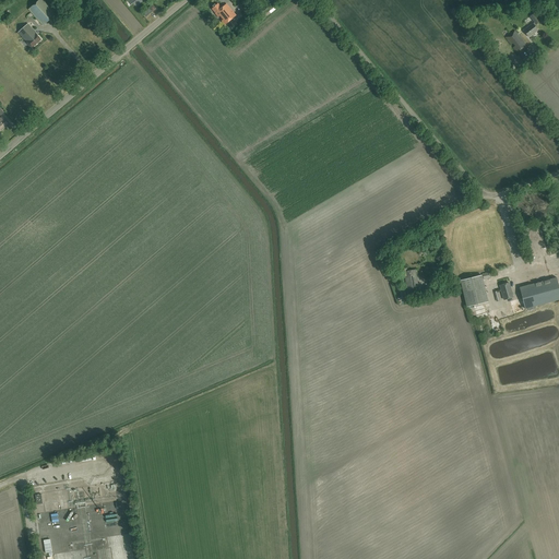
[(44,26),(57,14),(43,0),(38,0),(28,10),(44,26)]
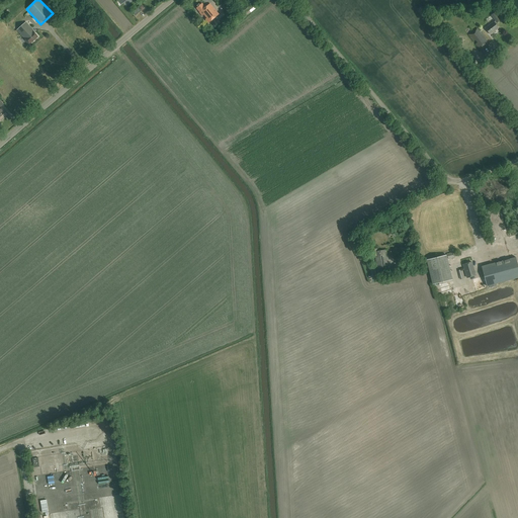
[(207,23),(219,14),(209,4),(205,7),(202,3),(196,8),(199,12),(199,13),(207,23)]
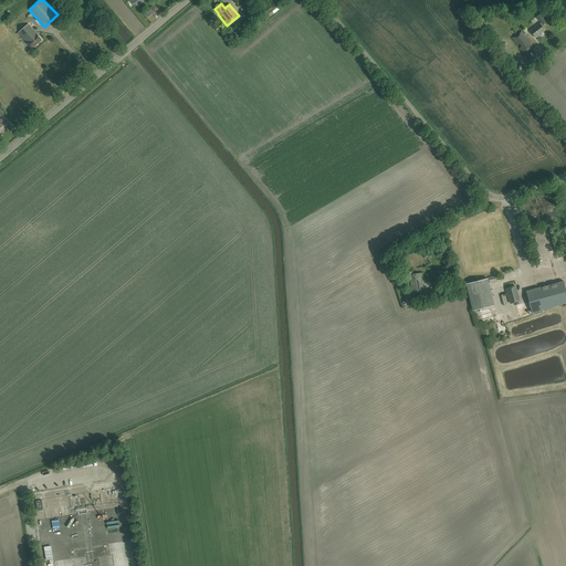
[(535,38),(540,34),(544,31),(541,27),(547,22),(541,13),(536,17),(542,23),(540,24),(530,31),(535,38)]
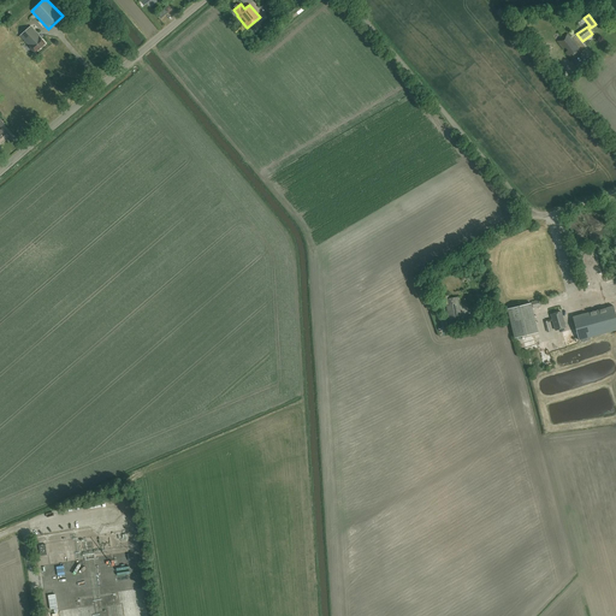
[(40,36),(31,27),(21,36),(36,53),(46,43),(39,36),(40,36)]
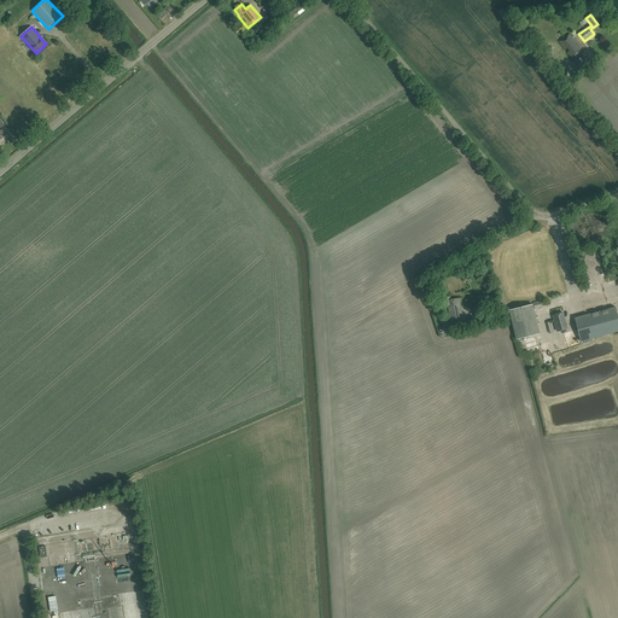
[(581,54),(583,52),(569,34),(559,42),(564,50),(567,48),(569,51),(566,53),(573,62),(581,56),(581,54)]
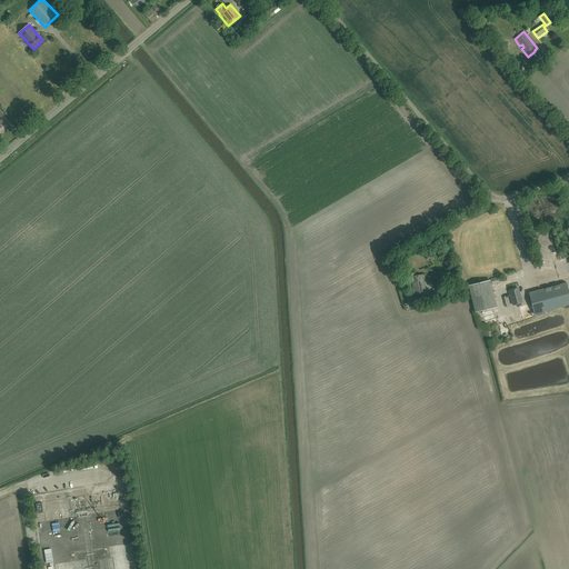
[(416,295),(425,293),(422,282),(423,282),(422,275),(415,277),(413,273),(406,275),(408,282),(412,281),(413,285),(416,295)]
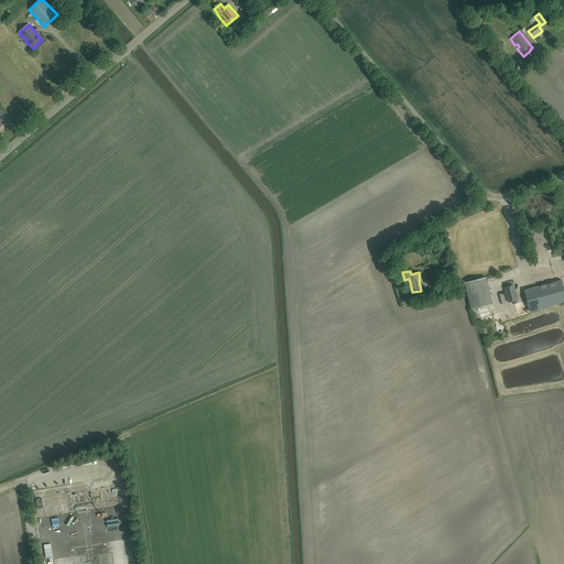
[(470,310),(492,304),(486,278),(464,283),(470,310)]
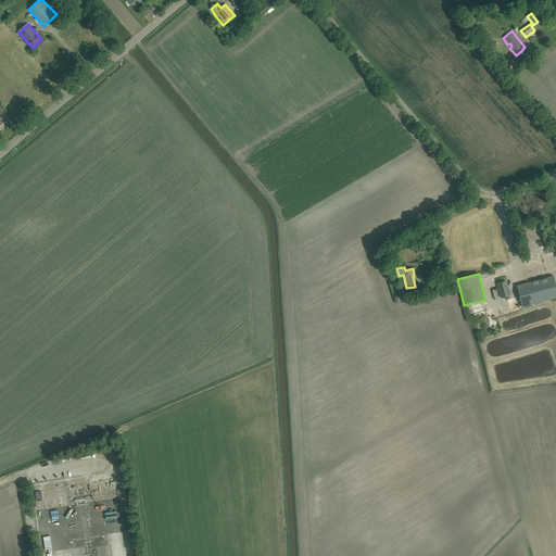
[(517,286),(522,307),(555,298),(555,285),(554,276),(517,286)]
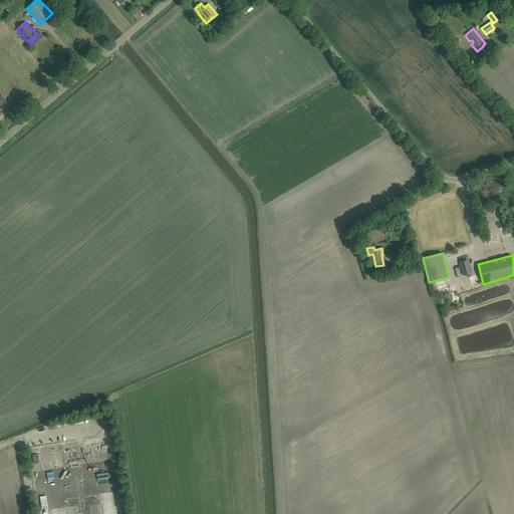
[(460,262),(463,275),(471,273),(468,260),(460,262)]
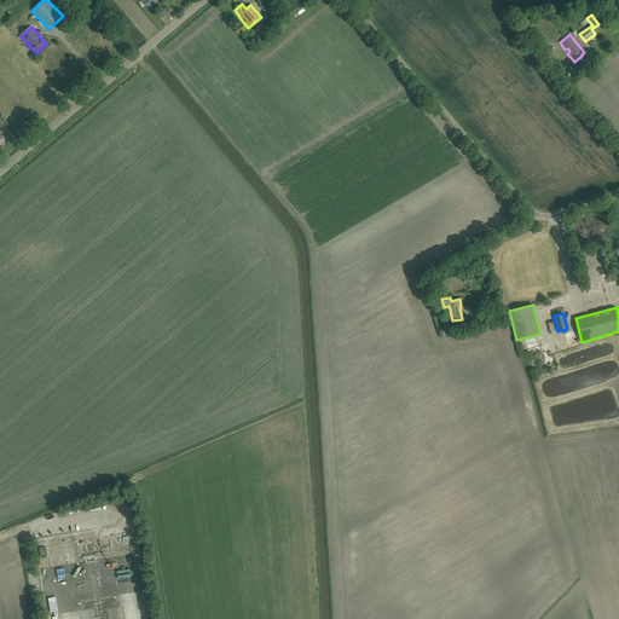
[(524,340),(527,352),(542,348),(538,335),(524,340)]
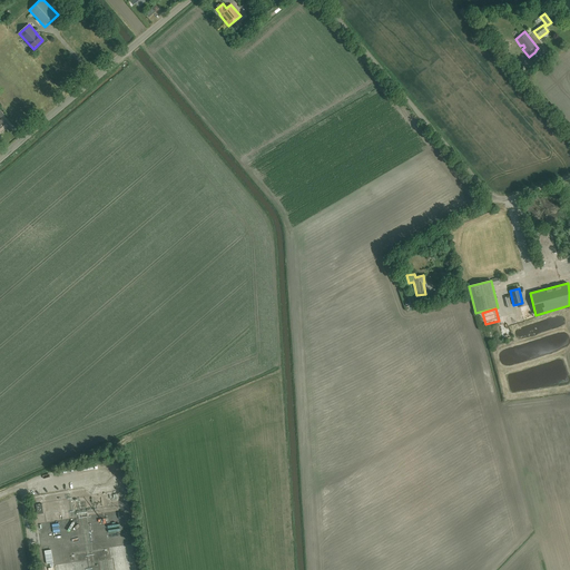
[(502,323),(500,323),(502,336),(508,336),(508,334),(510,333),(508,318),(510,318),(511,324),(514,323),(513,315),(501,316),(502,323)]
